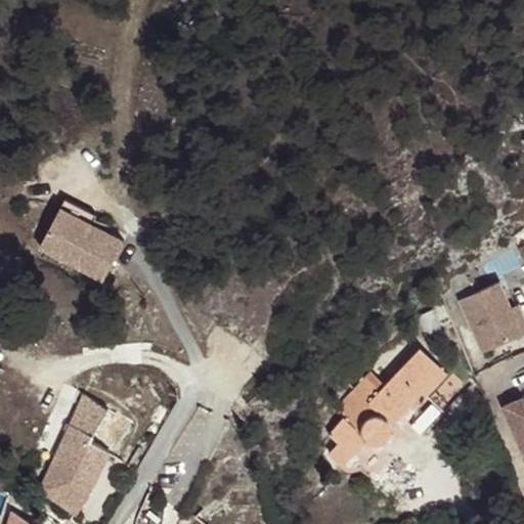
[(66,199),(40,248),(103,282),(125,242),(93,224),(97,216),(66,199)]
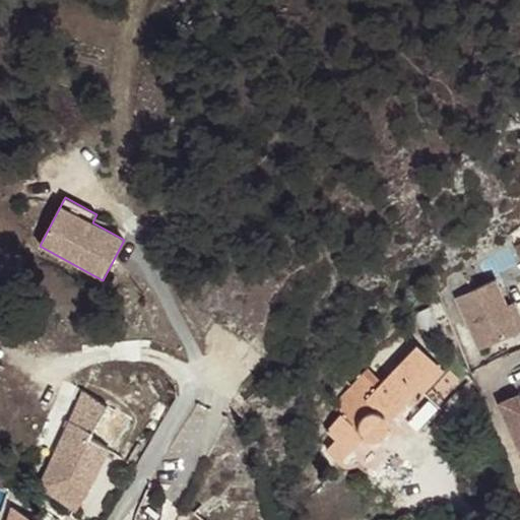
[(518,332),(507,306),(496,280),(456,298),(479,349),(518,332)]
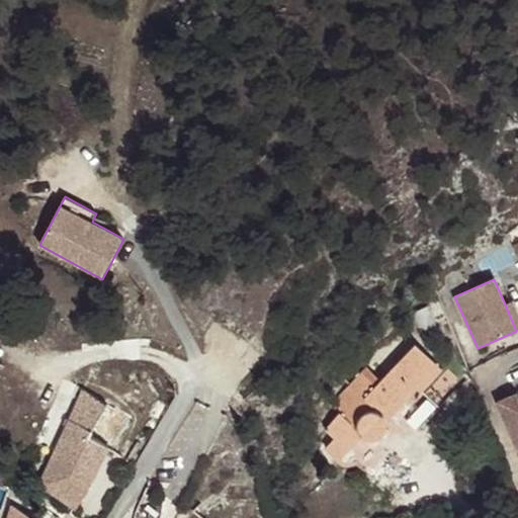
[(517,330),(517,315),(511,300),(505,305),(516,331),(517,330)]
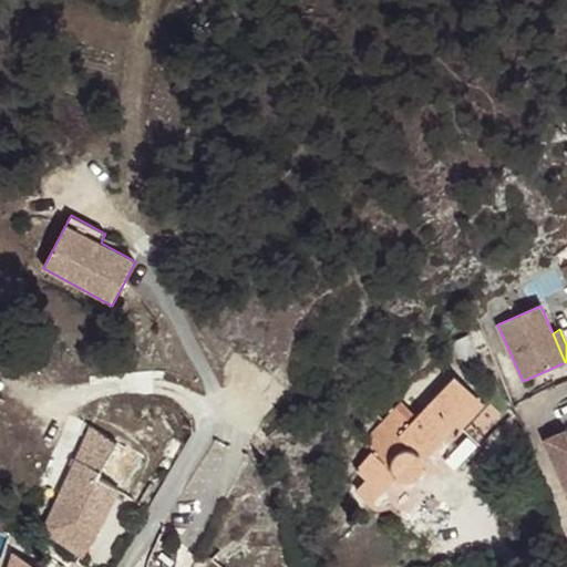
[(476,356),(467,337),(452,343),(461,363),(476,356)]
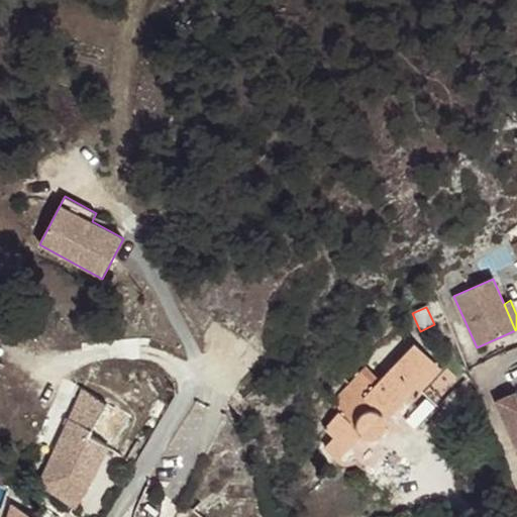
[(385,420),(416,387),(420,390),(440,369),(413,344),(379,382),(365,369),(349,385),(346,390),(334,409),(338,413),(324,428),(333,437),(325,446),(337,458),(362,432),(363,433),(366,436),(371,437),(374,437),(376,436),(380,435),(382,432),(384,430),(385,426),(386,423),(385,420)]
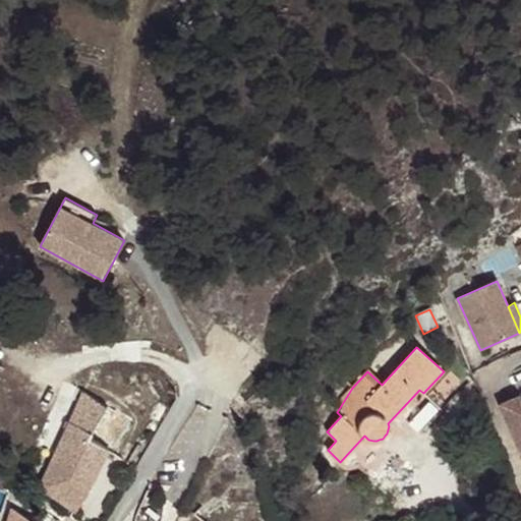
[(349,393),(352,388),(333,408),(337,412),(349,393)]
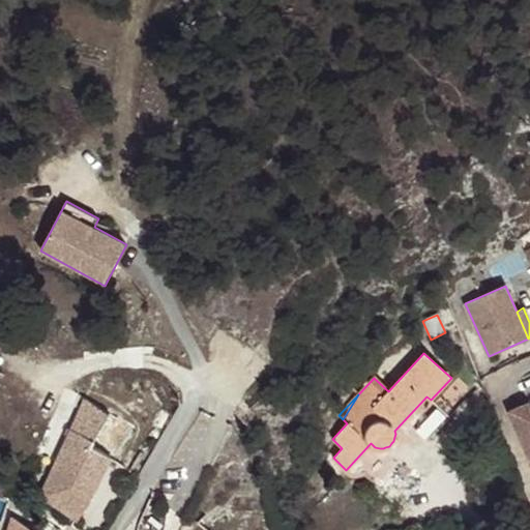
[(529,402),(510,410),(529,457),(529,402)]
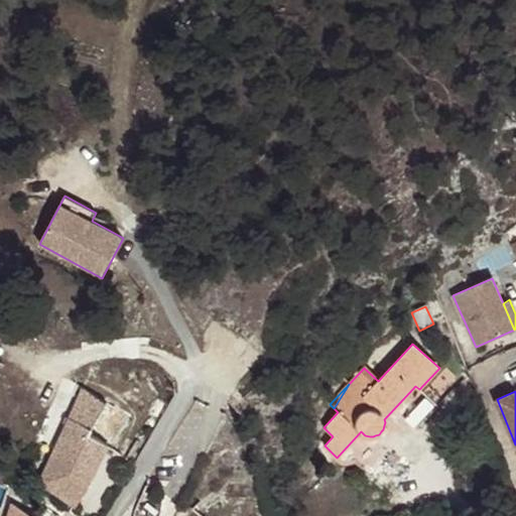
[(87,487),(109,446),(129,417),(107,402),(93,428),(75,419),(66,427),(59,440),(58,441),(48,465),(68,474),(87,487)]
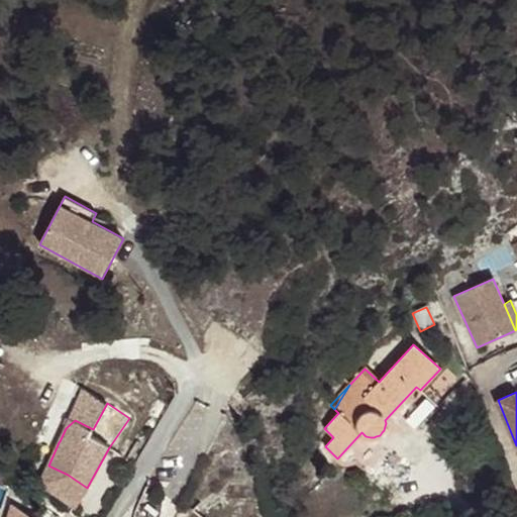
[(87,488),(68,475),(58,494),(78,506),(87,488)]
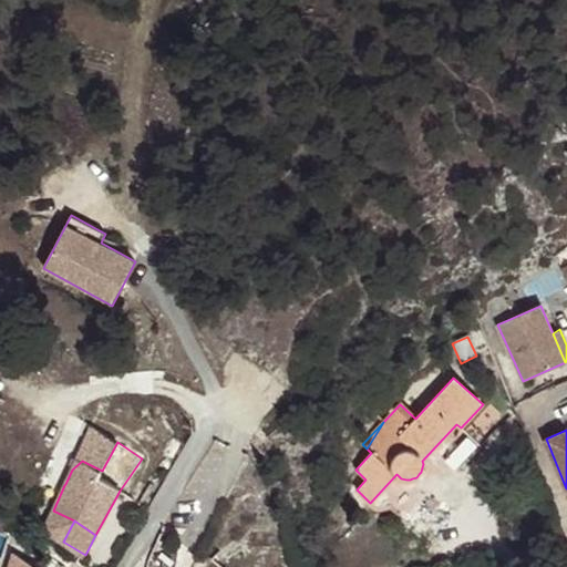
[(58,538),(63,527),(52,522),(47,533),(58,538)]
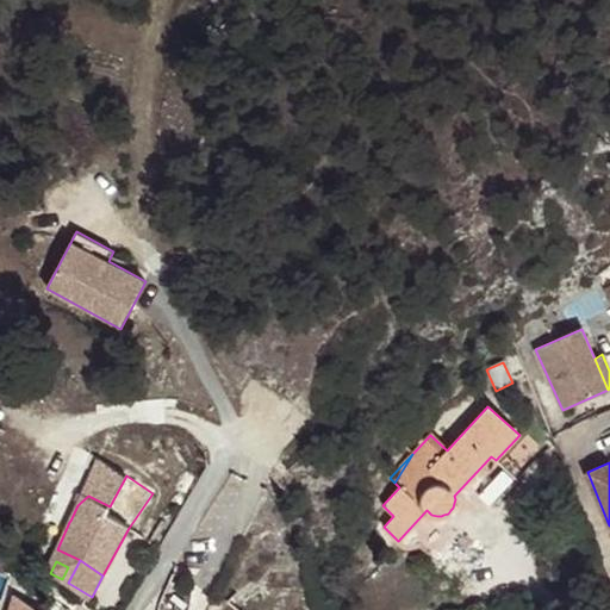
[(181,609),(162,596),(159,604),(157,609),(181,609)]
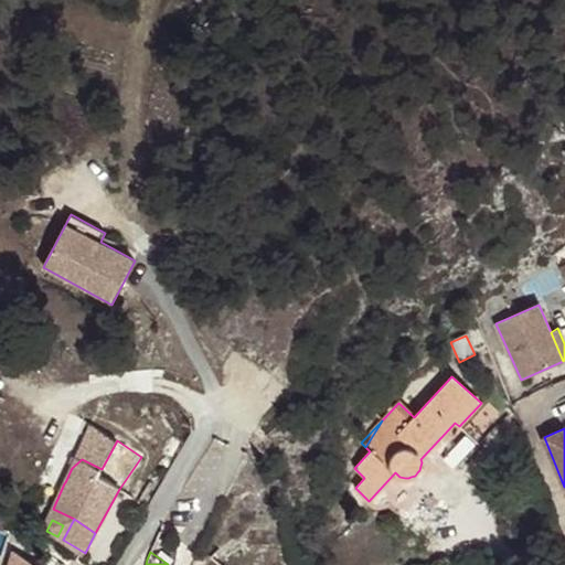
[(9,564),(32,564),(13,553),(9,564)]
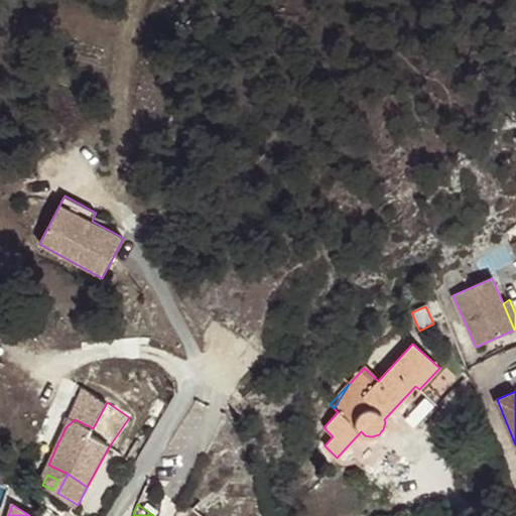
[(510,515),(509,514),(505,510),(501,506),(494,515),(510,515)]
